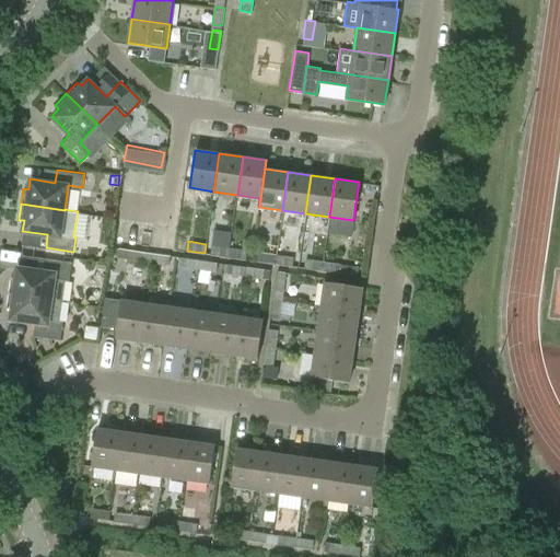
[(212,244),(210,254),(228,256),(230,247),(212,244)]
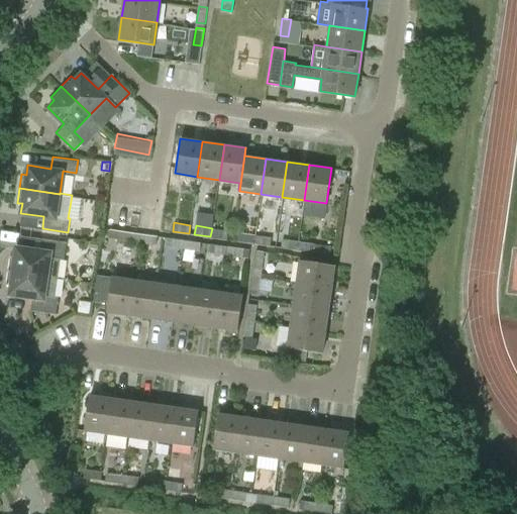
[(226,238),(228,230),(212,228),(210,236),(226,238)]
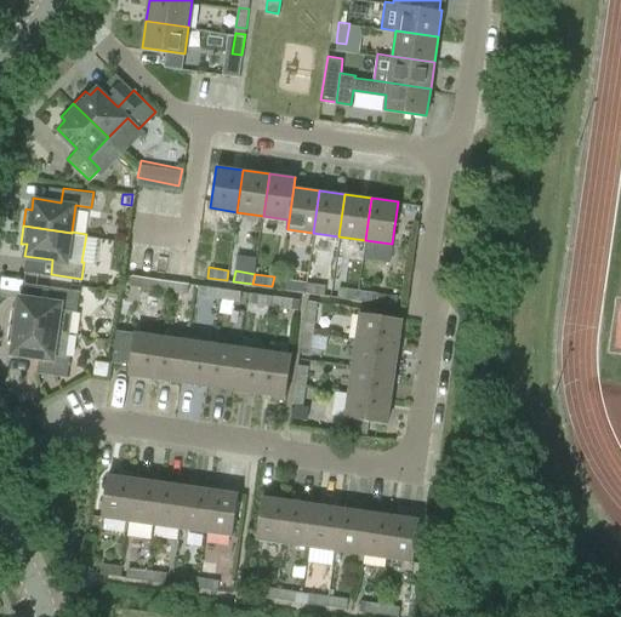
[(142,275),(141,285),(167,289),(170,279),(142,275)]
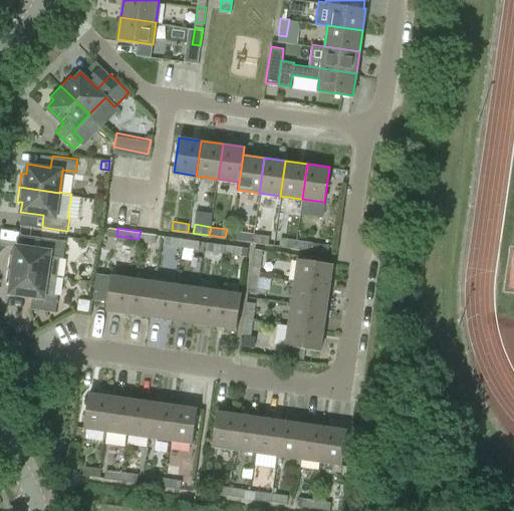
[(155,242),(156,233),(141,231),(139,239),(155,242)]
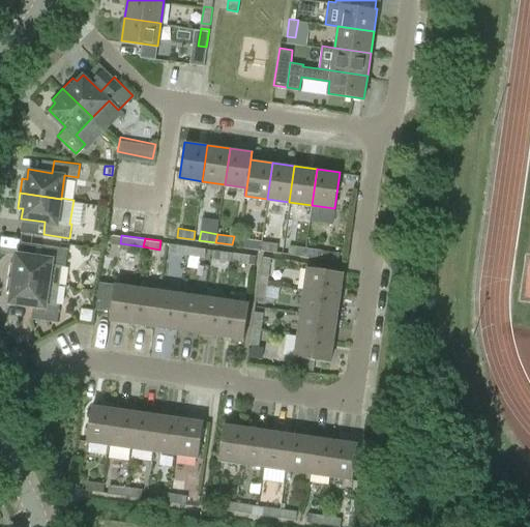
[(245,238),(243,246),(260,249),(261,240),(245,238)]
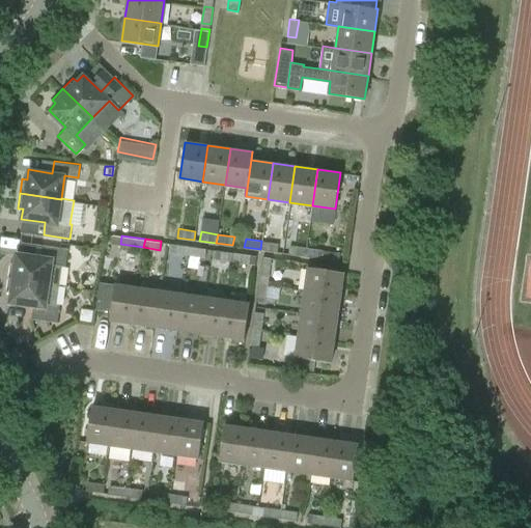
[(277,251),(278,243),(261,241),(260,249),(277,251)]
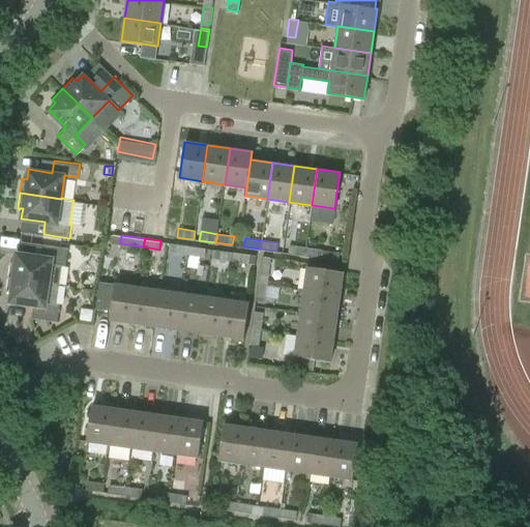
[(173,242),(171,251),(187,253),(188,244),(173,242)]
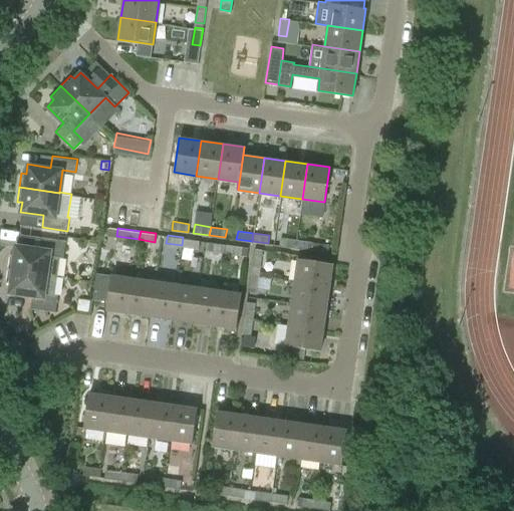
[(14,254),(10,253),(8,268),(57,275),(60,256),(63,256),(65,240),(40,236),(39,248),(16,245),(14,254)]
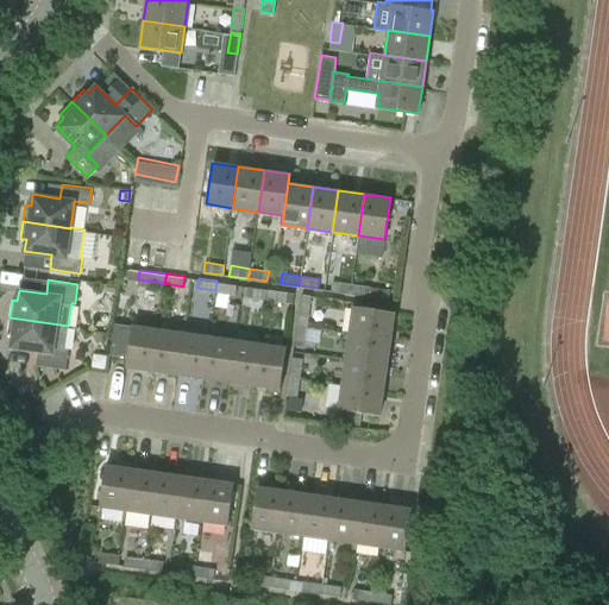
[(234,294),(236,283),(217,281),(215,290),(234,294)]
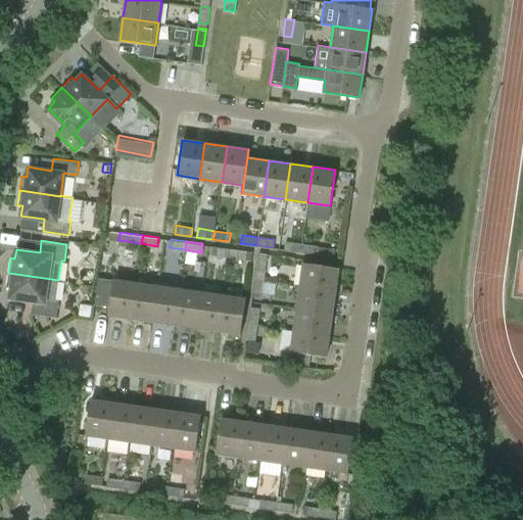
[(285,241),(284,249),(300,251),(301,243),(285,241)]
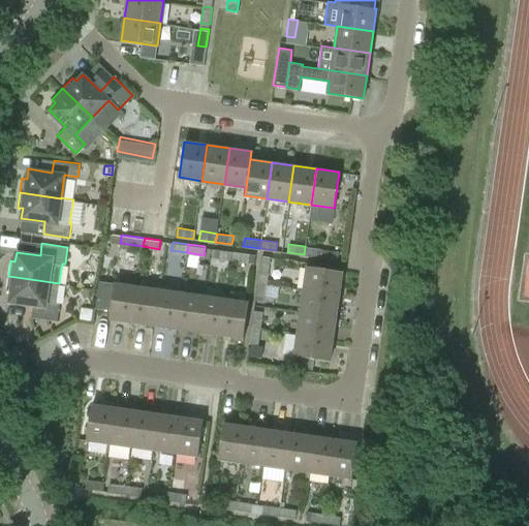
[(320,257),(321,248),(305,246),(304,254),(320,257)]
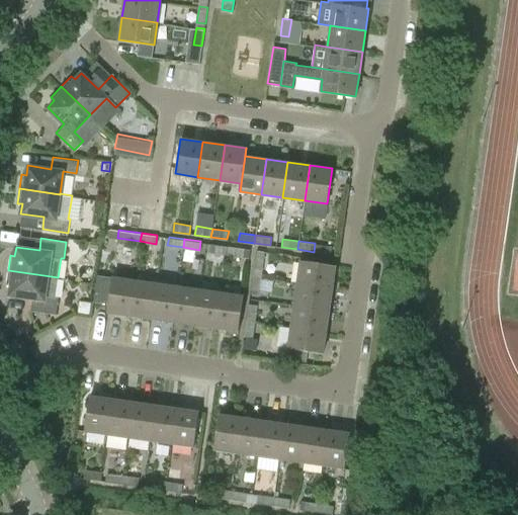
[(211,243),(210,251),(227,254),(228,245),(211,243)]
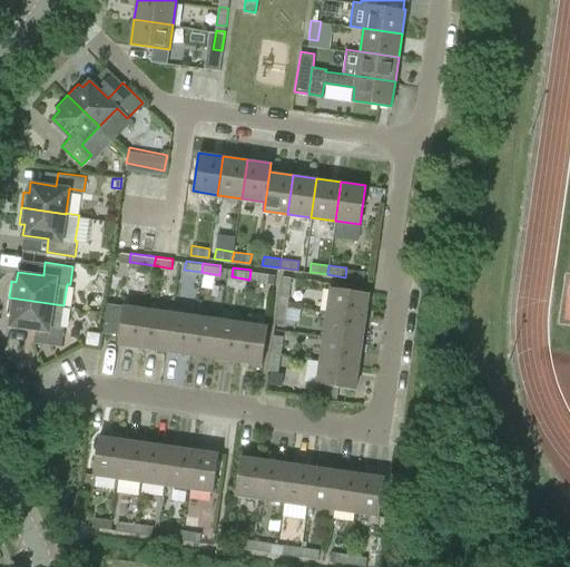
[(267,282),(268,273),(251,270),(249,280),(267,282)]
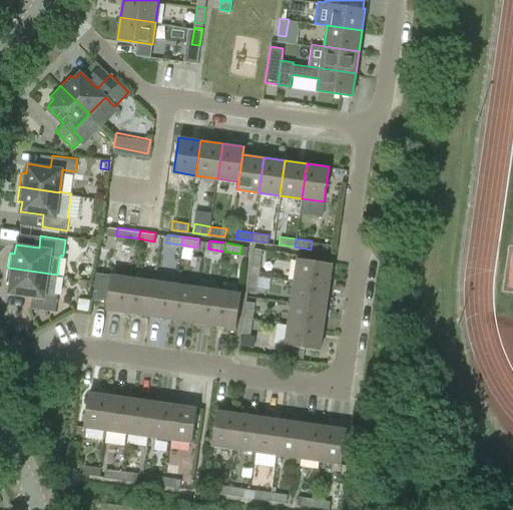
[(261,259),(251,258),(249,274),(258,275),(261,259)]
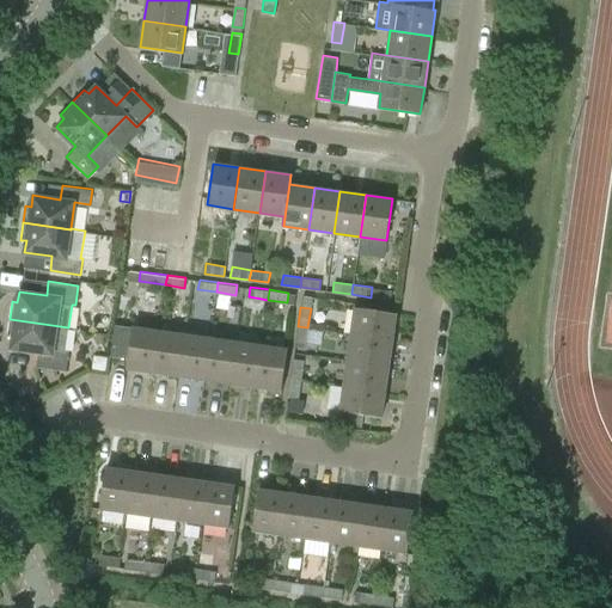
[(397,313),(355,307),(350,333),(392,339),(397,313)]
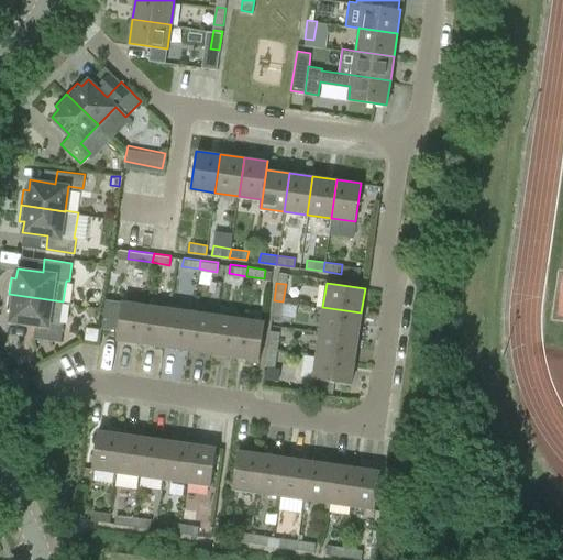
[(35,324),(33,337),(61,341),(64,321),(59,321),(63,302),(9,294),(7,309),(11,310),(10,320),(35,324)]
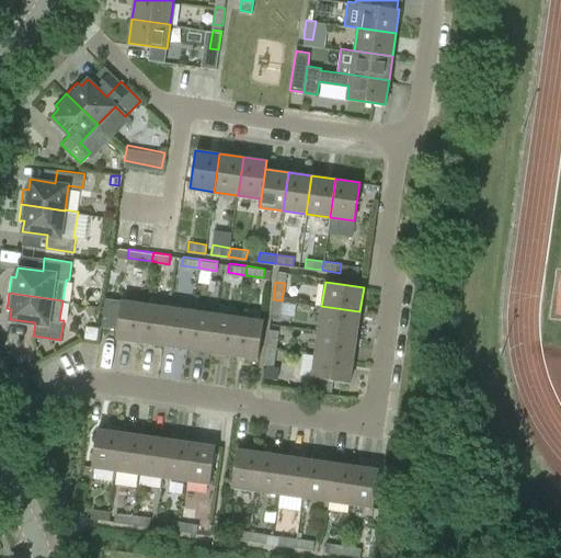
[(101,326),(117,328),(116,338),(140,341),(146,303),(105,297),(101,326)]
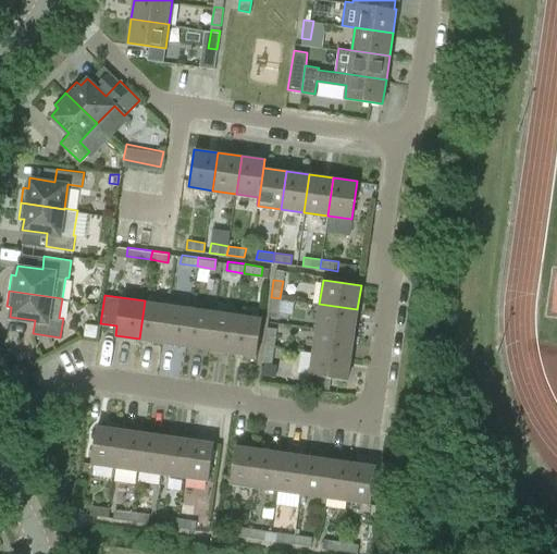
[(269,315),(277,316),(280,298),(271,297),(269,315)]
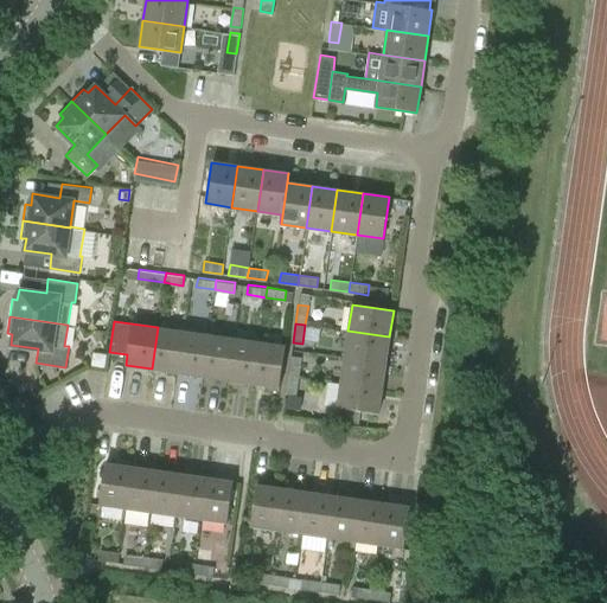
[(177,372),(183,331),(158,327),(152,369),(177,372)]
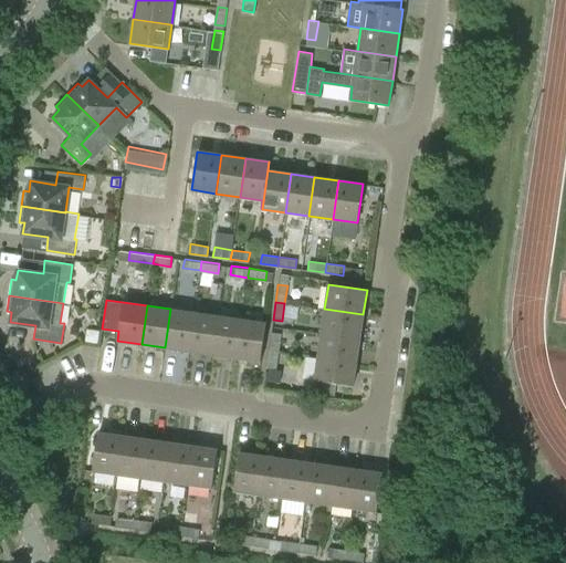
[(189,351),(195,312),(170,309),(165,347),(189,351)]
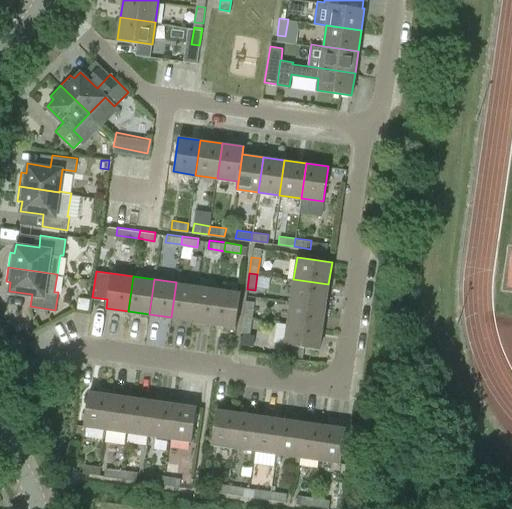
[(290,300),(325,305),(328,284),(293,279),(290,300)]
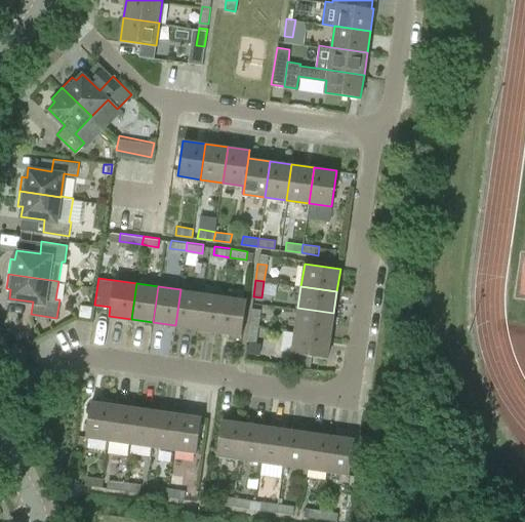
[(197,328),(202,292),(180,289),(175,325),(197,328)]
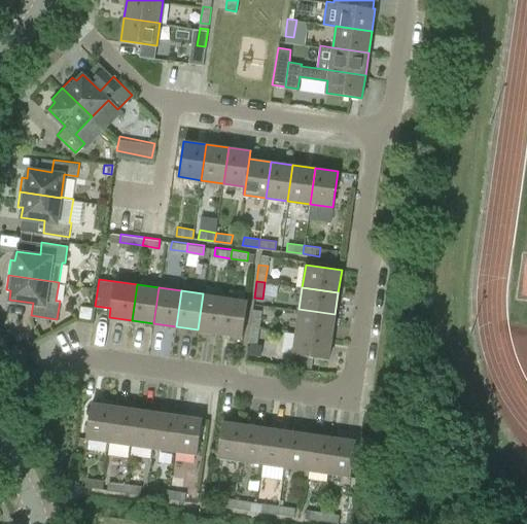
[(219,333),(224,298),(203,293),(198,329),(219,333)]
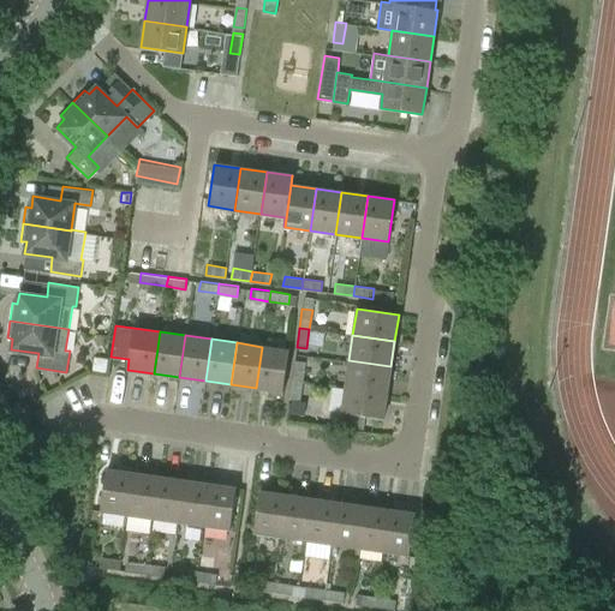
[(282,393),(288,351),(262,347),(256,388),(282,393)]
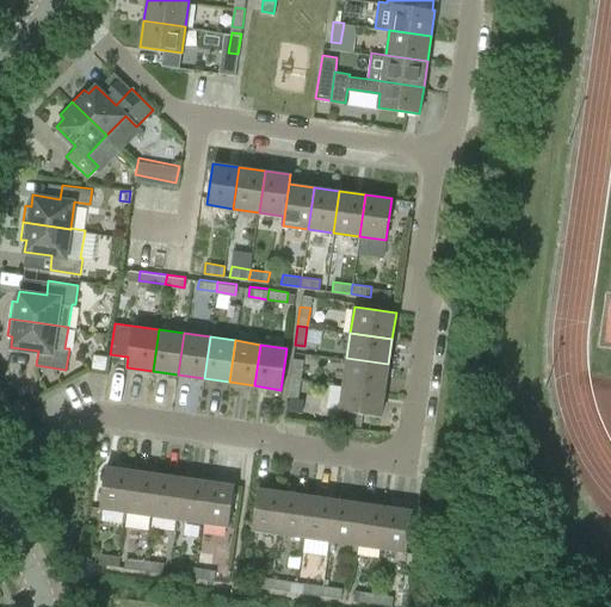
[(303,359),(292,357),(290,376),(300,377),(303,359)]
